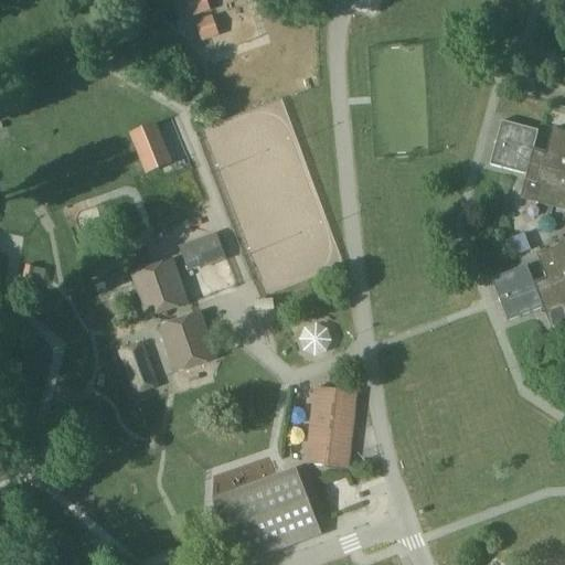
[(200,32),(216,27),(213,16),(195,22),(200,32)]
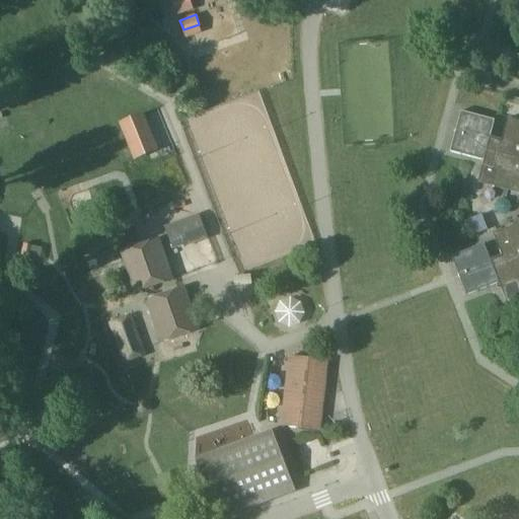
[(144,114),(120,124),(135,161),(159,152),(144,114)]
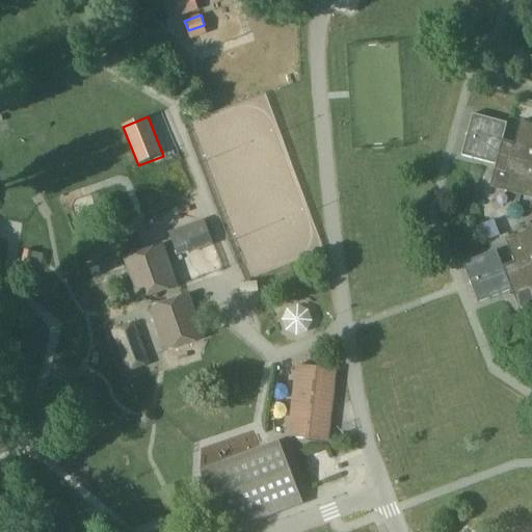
[(531,124),(522,121),(514,145),(503,142),(508,126),(474,116),(462,157),(498,162),(490,188),(531,198),(531,230),(506,240),(515,264),(504,268),(498,251),(464,265),(480,304),(513,292),(521,313),(531,308),(531,124)]
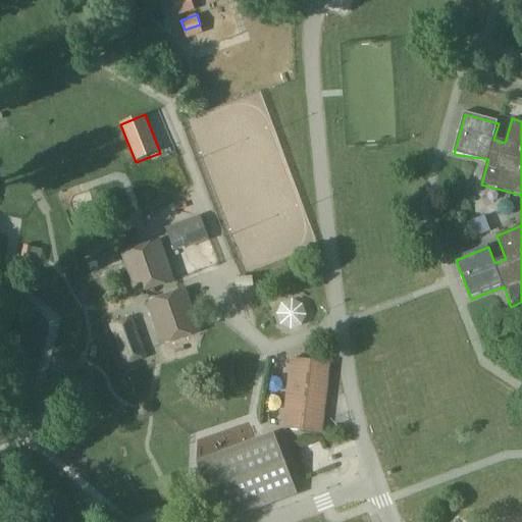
[(166,228),(174,251),(185,247),(187,251),(210,242),(201,215),(166,228)]
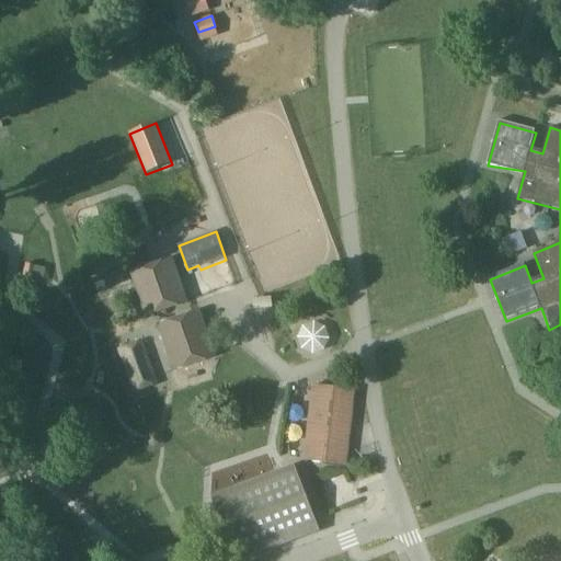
[(146,318),(180,307),(189,304),(173,258),(130,273),(146,318)]
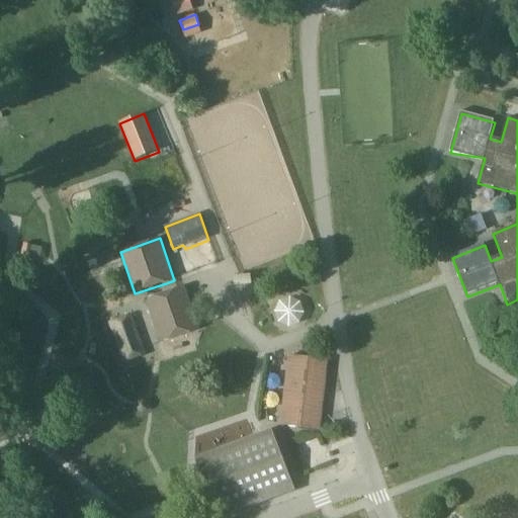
[(145,300),(161,344),(200,330),(185,285),(145,300)]
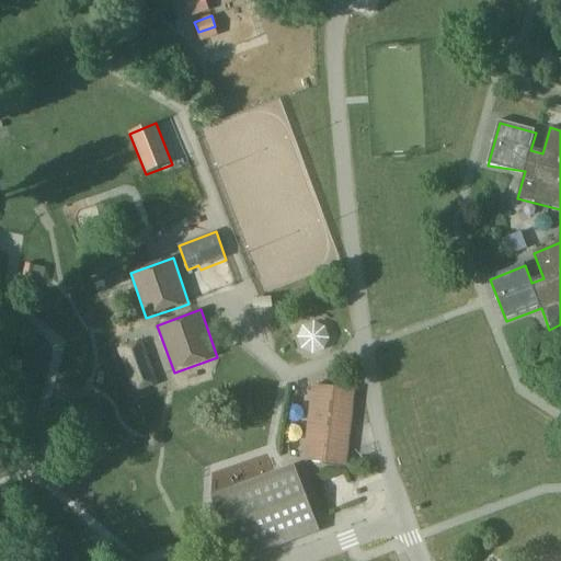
[(141,341),(116,350),(133,393),(157,384),(141,341)]
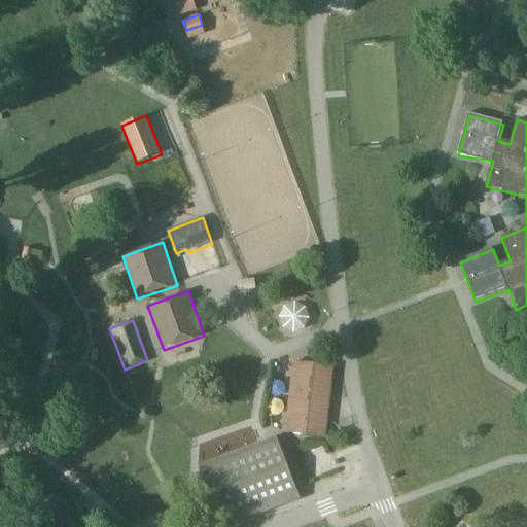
[(324,436),(332,367),(295,362),(287,432),(324,436)]
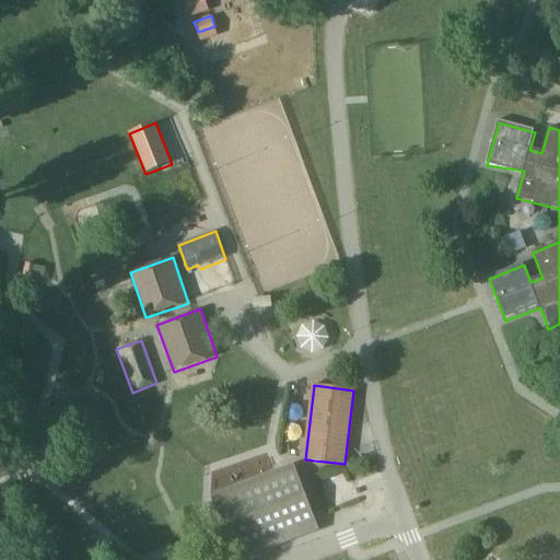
[(234,559),(242,559),(319,531),(293,464),(210,496),(234,559)]
